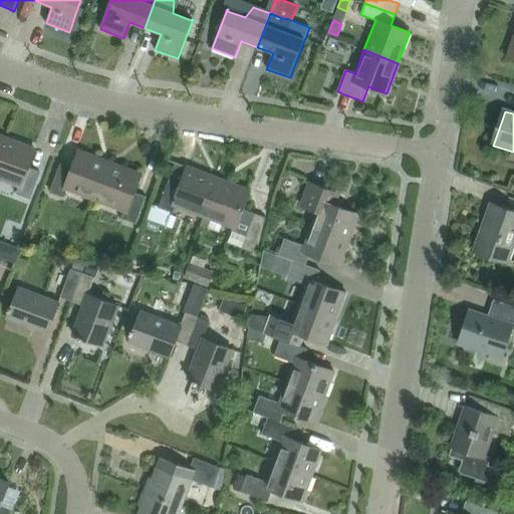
[(5,138),(0,148),(0,179),(18,186),(15,194),(29,199),(40,173),(27,168),(34,150),(5,138)]
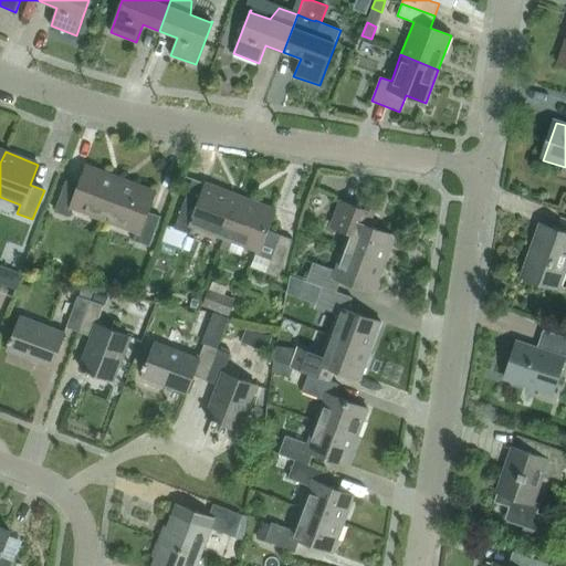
[(92,216),(104,220),(121,179),(87,166),(80,187),(65,181),(54,211),(70,217),(73,208),(92,216)]
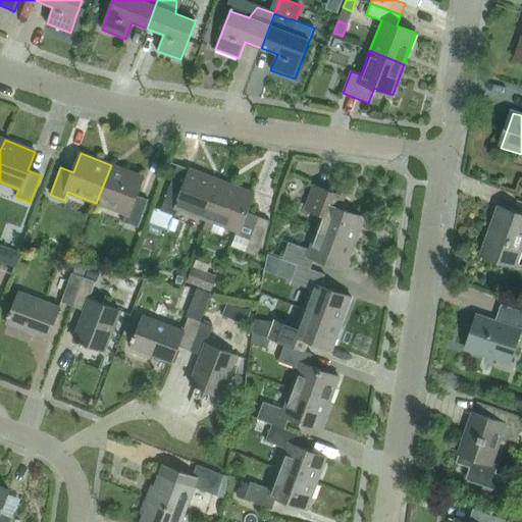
[(111,165),(96,203),(125,214),(123,221),(137,227),(148,200),(135,196),(142,176),(111,165)]
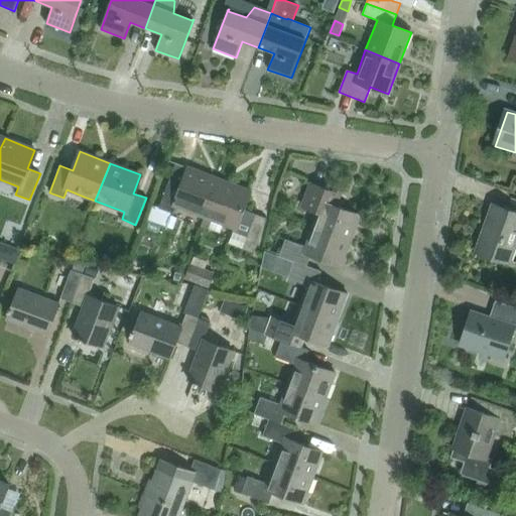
[(192,213),(205,218),(220,180),(189,168),(181,186),(169,182),(159,209),(172,214),(175,206),(192,213)]
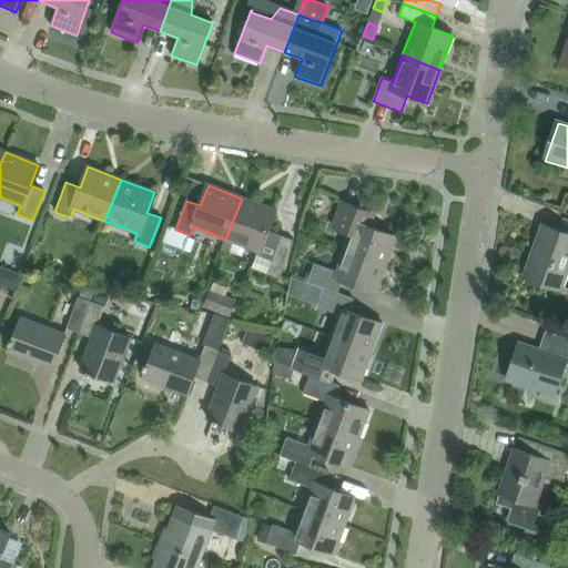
[(242,199),(225,240),(256,252),(251,267),(277,279),(293,242),(266,231),(275,211),(242,199)]
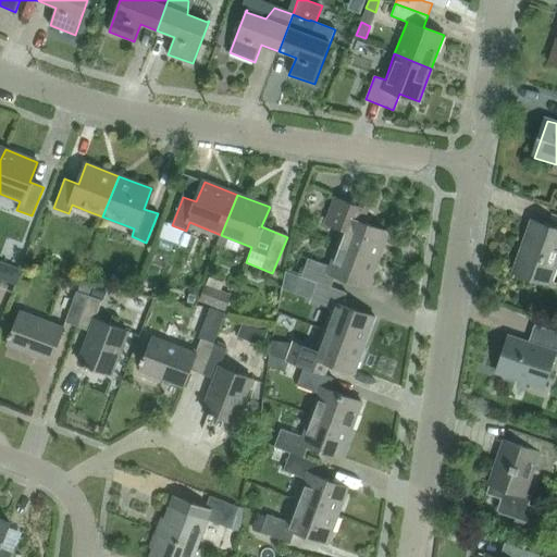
[(388,232),(363,223),(368,209),(333,196),(322,222),(343,231),(337,245),(379,260),(388,232)]
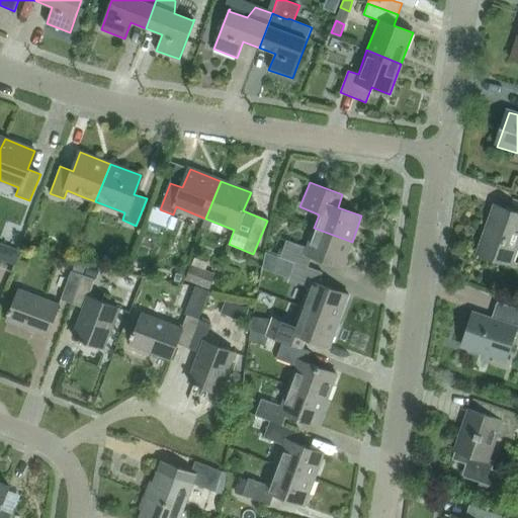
[(517,207),(517,210),(492,202),(473,254),(511,266),(517,246),(517,207)]
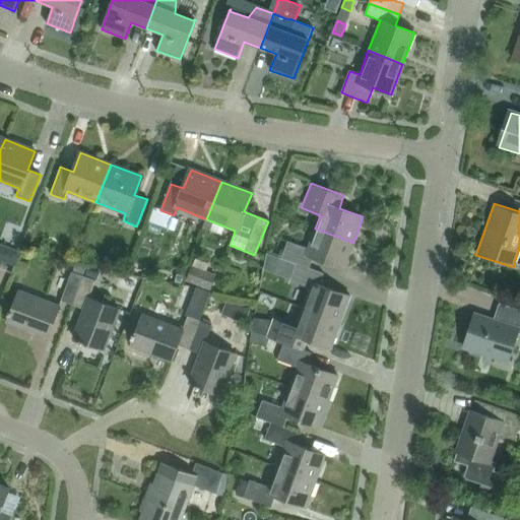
[(344,268),(353,243),(315,229),(308,249),(287,241),(281,258),(297,264),(309,268),(313,257),(344,268)]
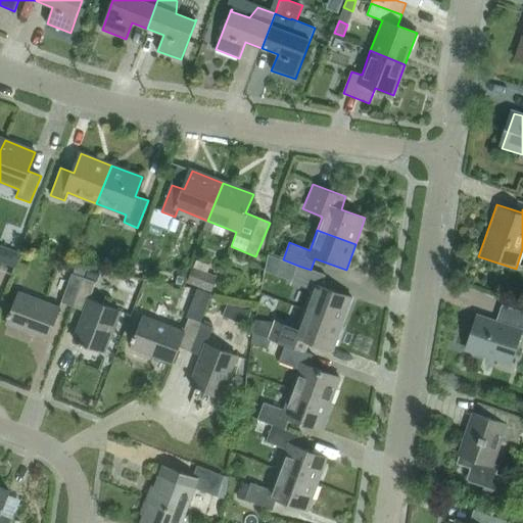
[(2,241),(0,247),(0,265),(15,270),(21,247),(2,241)]
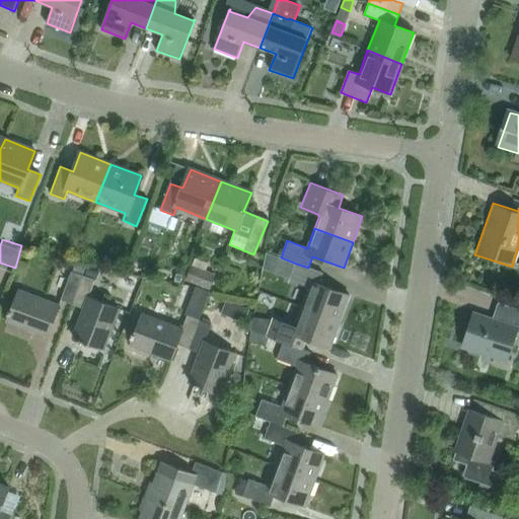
[(266,252),(263,269),(273,272),(279,256),(266,252)]
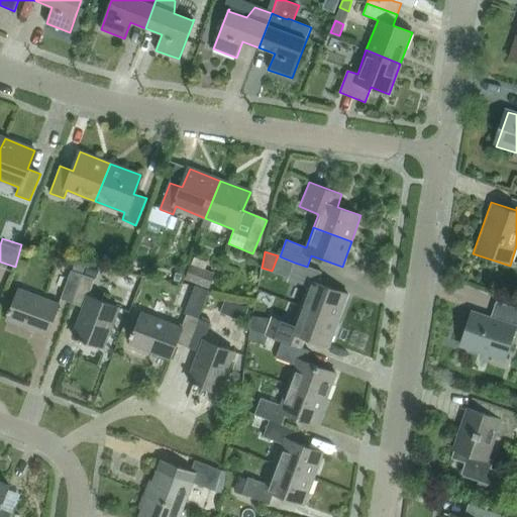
[(322,272),(307,267),(295,263),(289,279),(309,286),(301,306),(339,320),(348,295),(318,283),(322,272)]
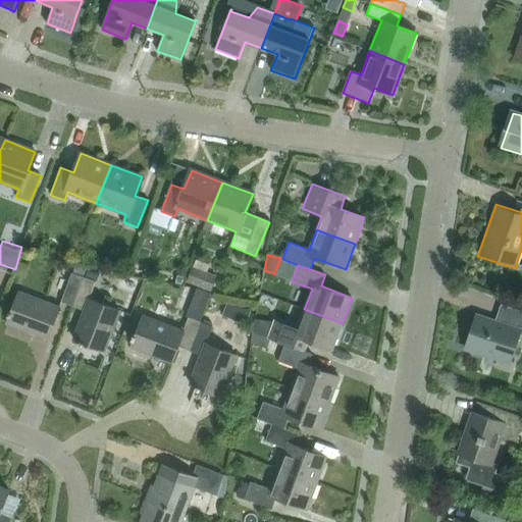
[(216,275),(191,266),(185,281),(210,291),(216,275)]
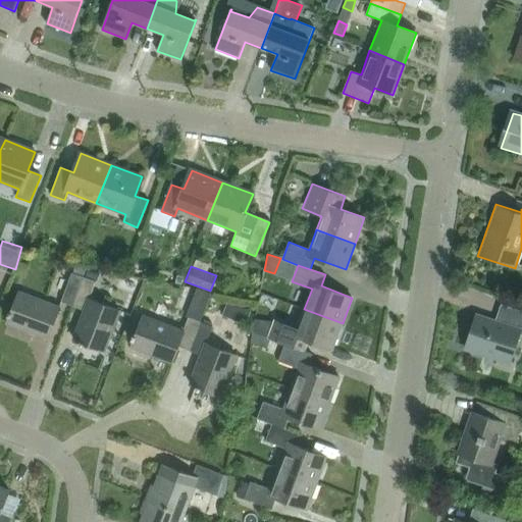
[(88,270),(86,276),(97,281),(99,274),(88,270)]
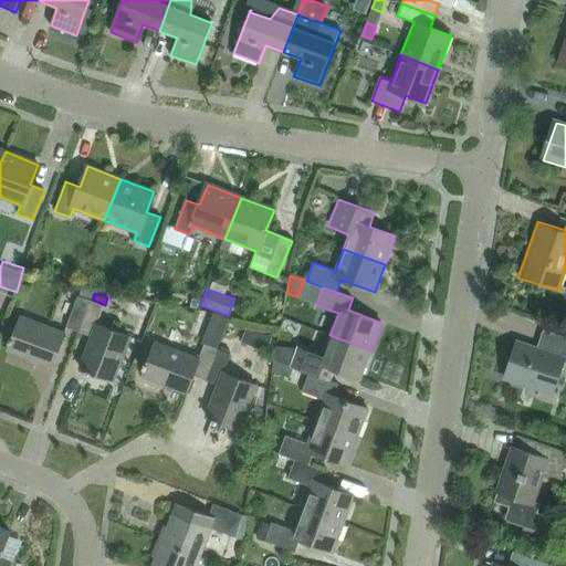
[(80,332),(92,301),(79,296),(66,327),(80,332)]
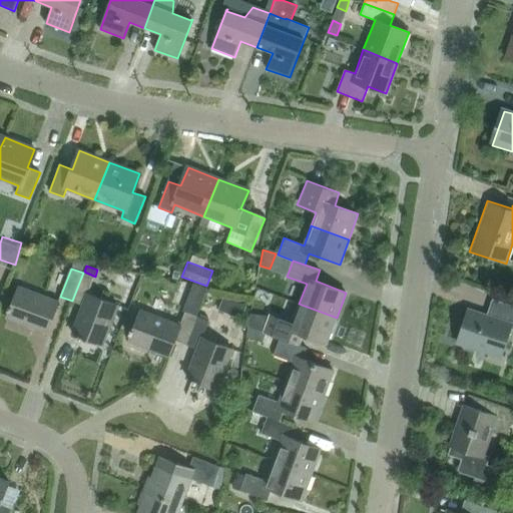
[(102,345),(117,305),(88,294),(94,277),(83,273),(72,301),(83,305),(72,334),(102,345)]
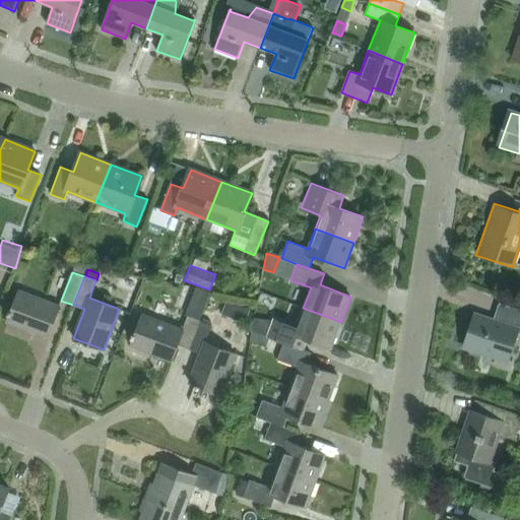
[(210,293),(196,287),(185,315),(188,316),(200,321),(203,311),(207,299),(210,293)]
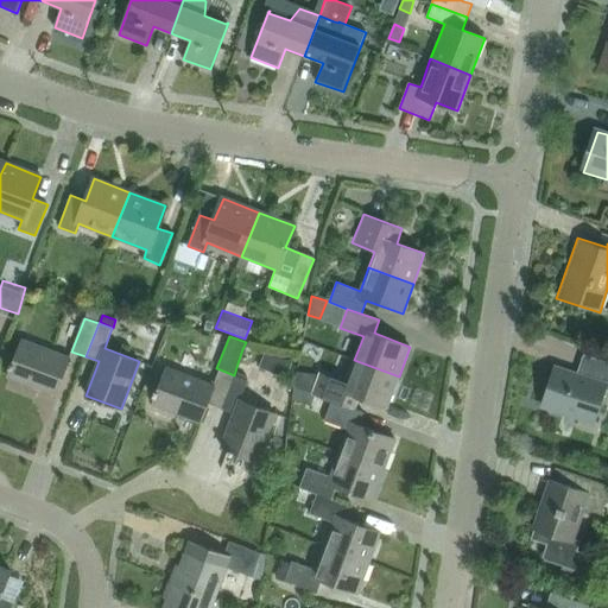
[(56,393),(70,358),(23,341),(8,375),(56,393)]
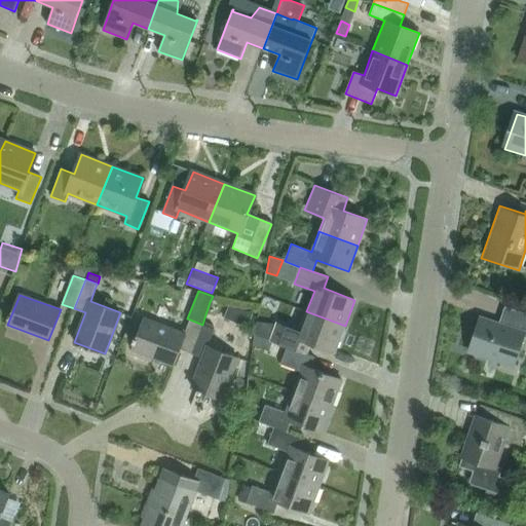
[(222,307),(210,302),(205,314),(217,318),(222,307)]
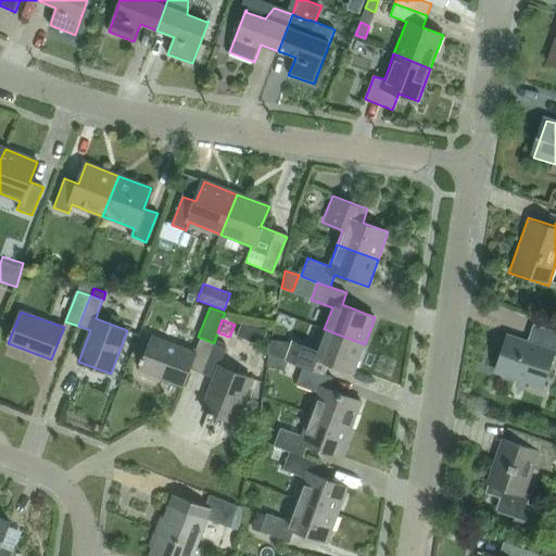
[(244,319),(242,330),(267,336),(269,325),(244,319)]
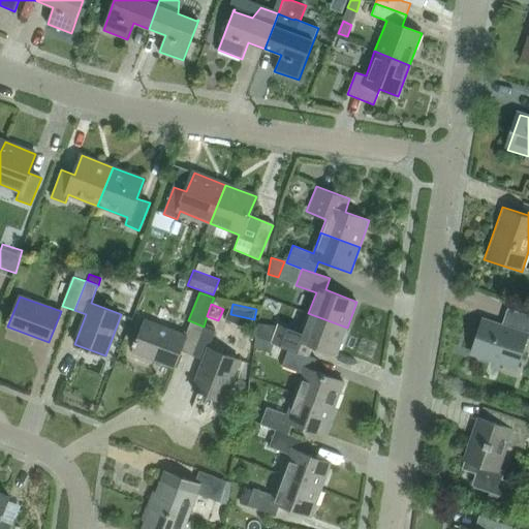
[(528,339),(528,315),(518,312),(511,331),(485,321),(473,356),(514,370),(524,338),(528,339)]
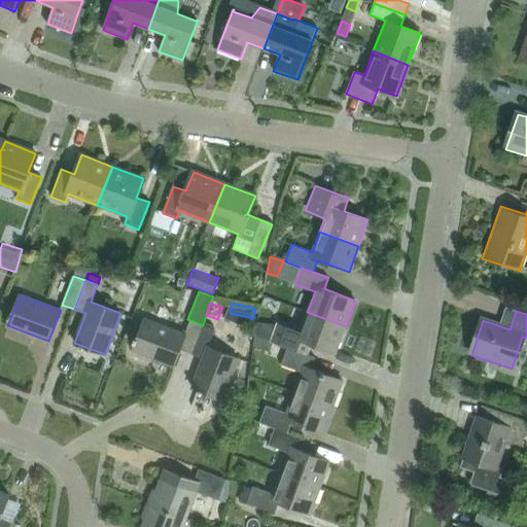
[(336,352),(346,326),(307,312),(300,332),(279,325),(273,342),(288,347),(300,352),(304,341),(336,352)]
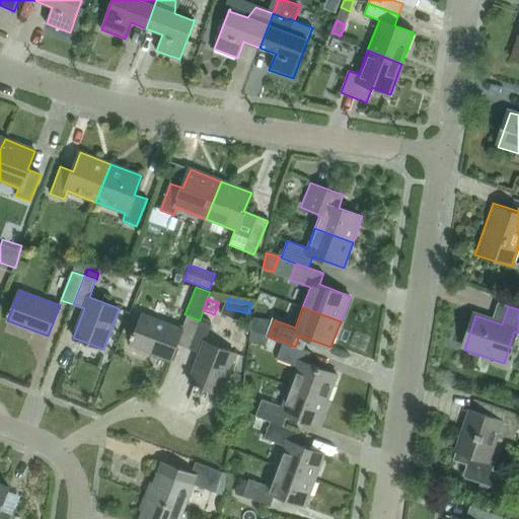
[(189,349),(200,320),(188,315),(182,329),(143,314),(131,345),(171,360),(177,345),(189,349)]
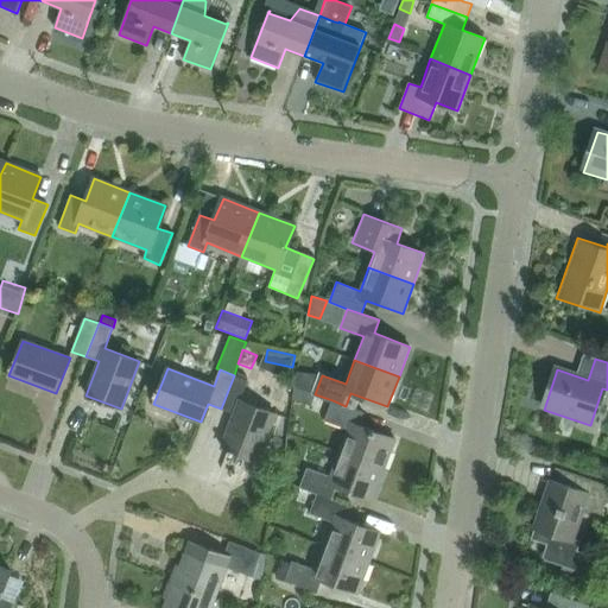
[(257,461),(276,413),(240,400),(247,380),(234,375),(221,409),(234,413),(222,447),(257,461)]
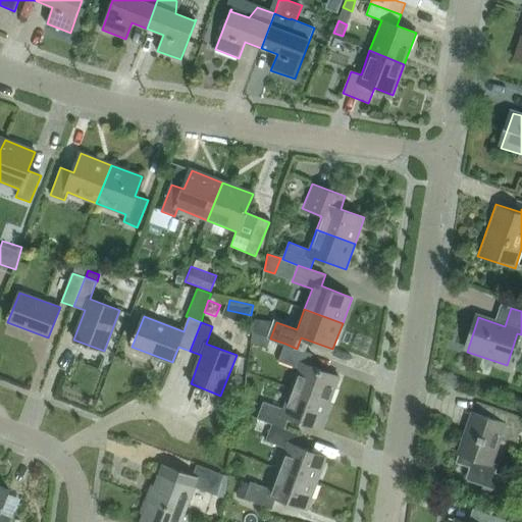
[(262,336),(252,332),(251,343),(259,346),(262,336)]
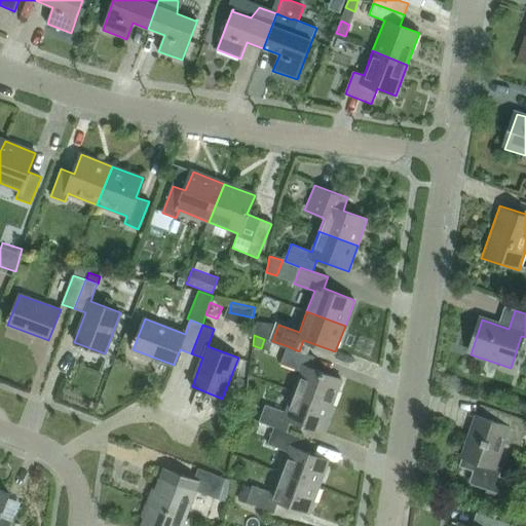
[(314,358),(299,351),(288,346),(280,364),(301,371),(294,391),(332,406),(342,380),(310,368),(314,358)]
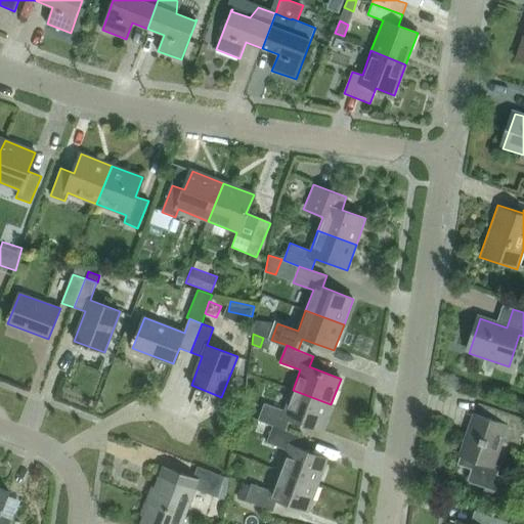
[(321,430),(331,404),(293,390),(285,410),(265,403),(258,421),(273,426),(286,430),(291,419),(321,430)]
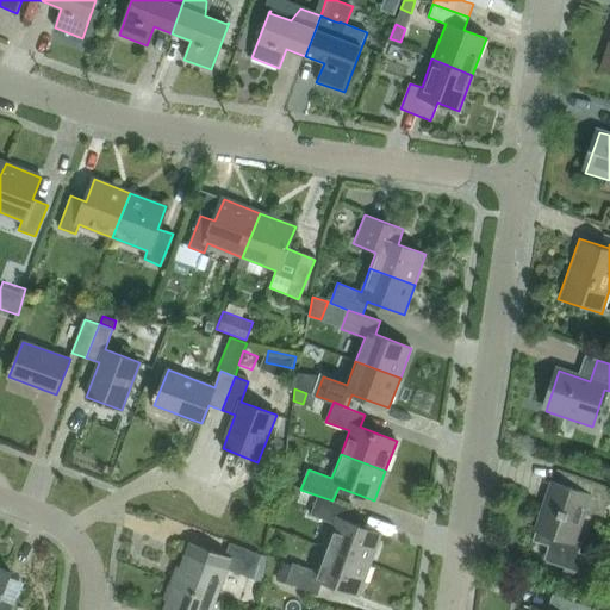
[(609,490),(609,486),(561,471),(556,483),(548,479),(531,530),(535,530),(531,541),(547,546),(543,556),(543,559),(543,560),(545,561),(546,562),(589,577),(596,558),(578,552),(580,542),(574,541),(585,510),(602,515),(609,490)]
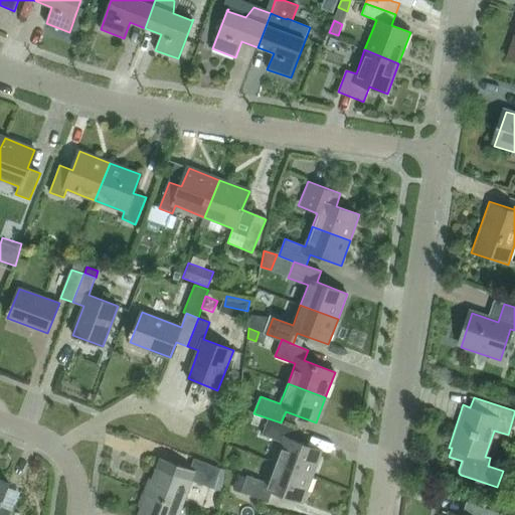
[(296,428),(281,422),(269,418),(263,435),(283,443),(275,463),(313,476),(322,451),(292,440),(296,428)]
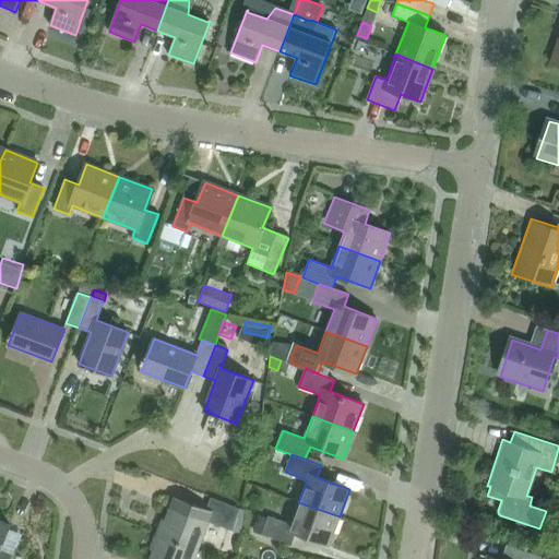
[(242,510),(239,509),(211,498),(206,510),(174,497),(165,521),(162,520),(156,534),(198,549),(209,521),(239,533),(242,510)]
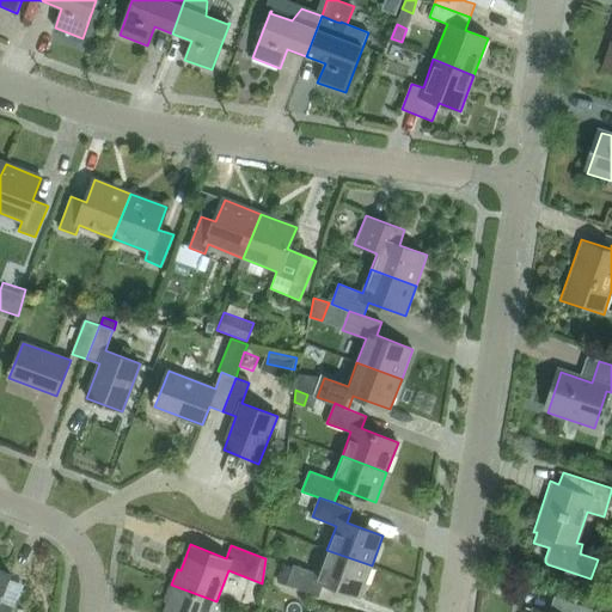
[(360,597),(372,565),(326,550),(318,574),(294,564),(287,585),(319,597),(324,583),(360,597)]
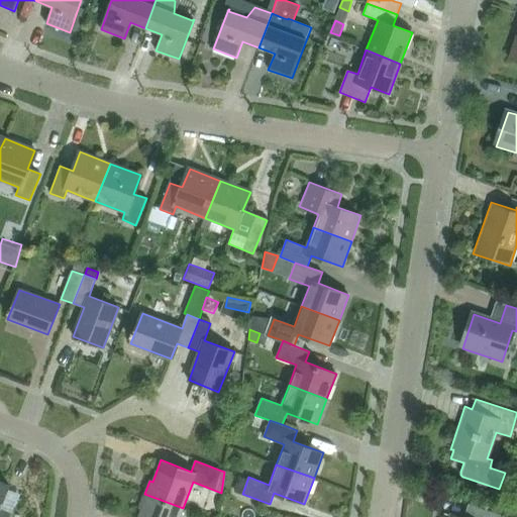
[(0,516),(9,516),(0,513),(0,509),(9,485),(0,481),(0,516)]
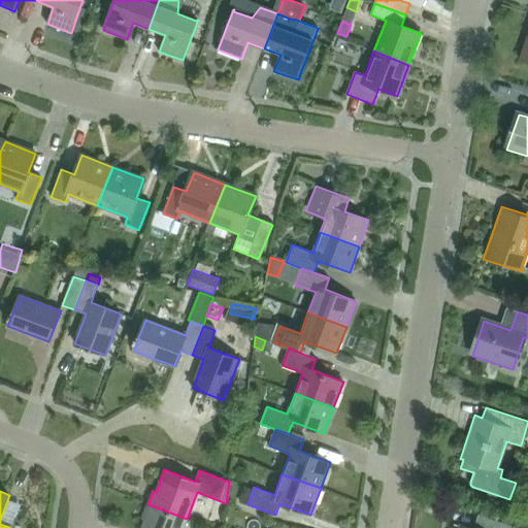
[(183,527),(187,519),(147,504),(142,518),(145,519),(142,527),(183,527)]
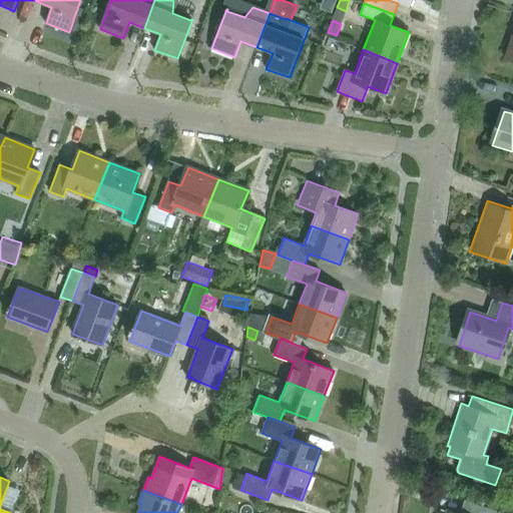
[(504,512),(465,500),(460,512),(453,512),(445,510),(443,512),(504,512)]
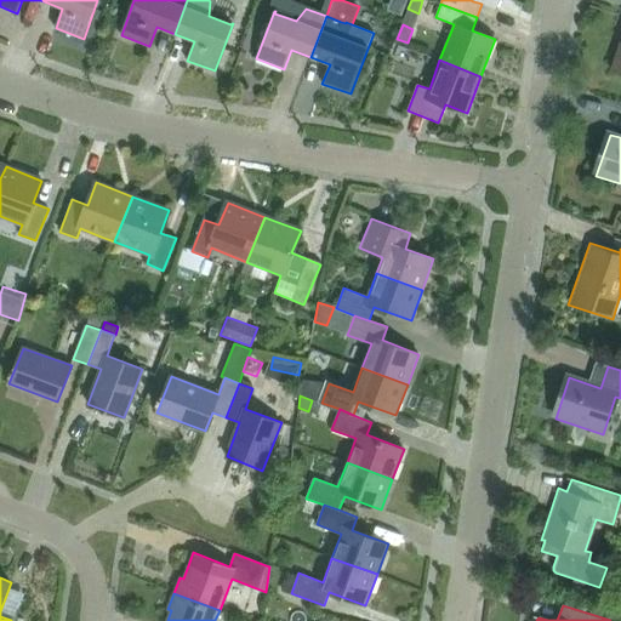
All buildings are outlined.
